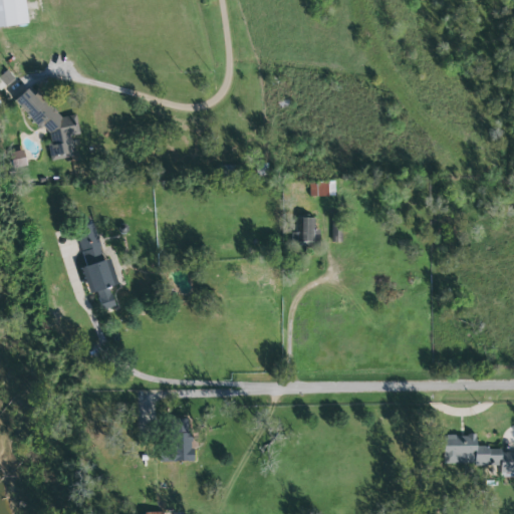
[(26,0),(0,0),(0,27),(30,23),(26,0)]
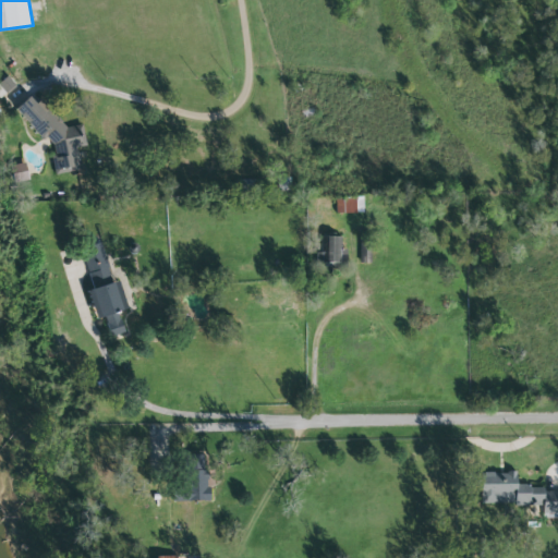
[(56,176),(82,170),(77,149),(87,146),(82,125),(68,129),(45,100),(37,102),(33,97),(19,109),(56,154),(51,157),(56,176)]
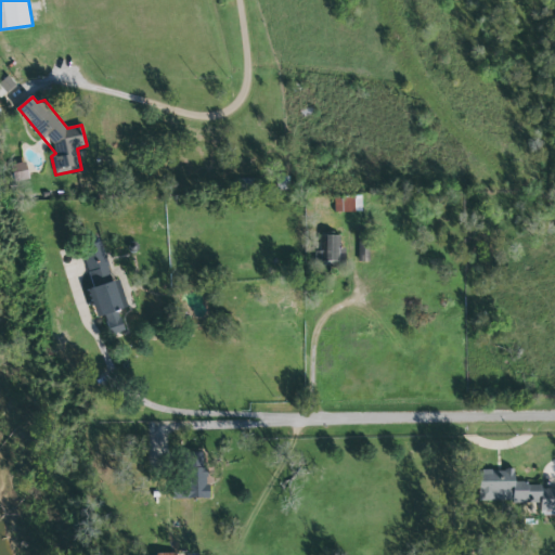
[(335,214),(362,213),(362,195),(334,196),(335,214)]
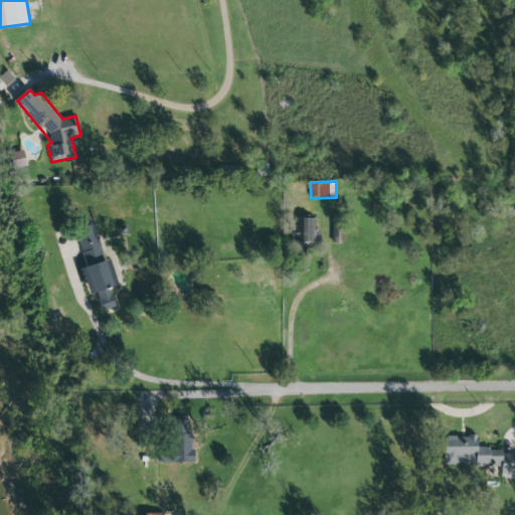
[(321,242),(320,231),(316,231),(315,218),(297,218),(298,242),(321,242)]
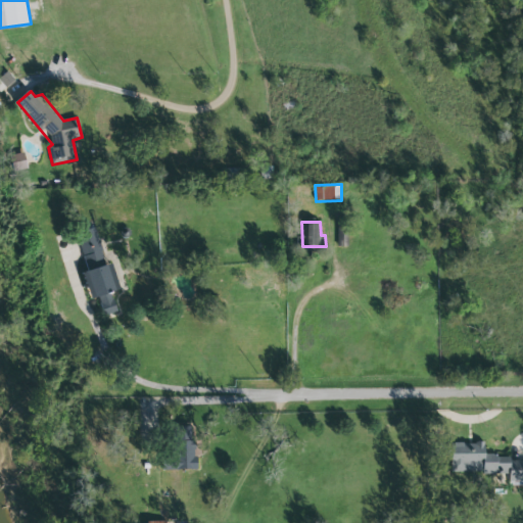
[(106,266),(96,229),(78,234),(88,272),(85,274),(92,299),(100,297),(105,316),(117,312),(112,294),(120,292),(112,265),(106,266)]
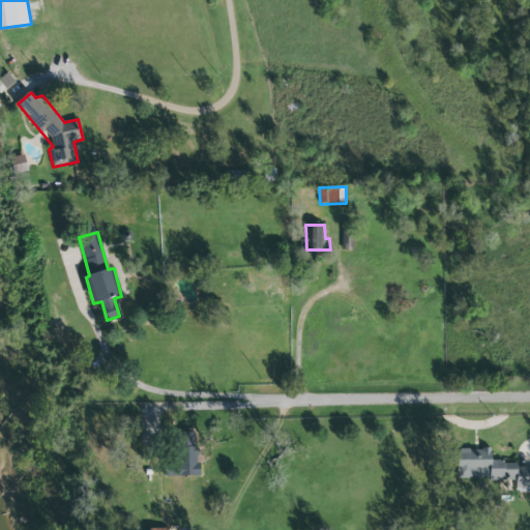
[(198,476),(197,432),(181,433),(181,461),(164,461),(164,476),(198,476)]
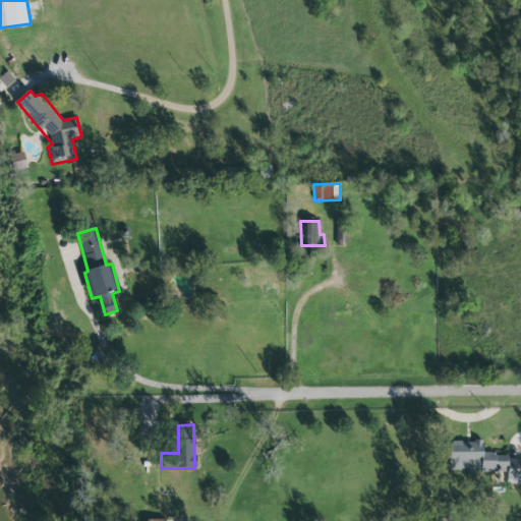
[(520,456),(483,456),(484,443),(450,442),(449,470),(508,472),(508,480),(520,479),(520,456)]
